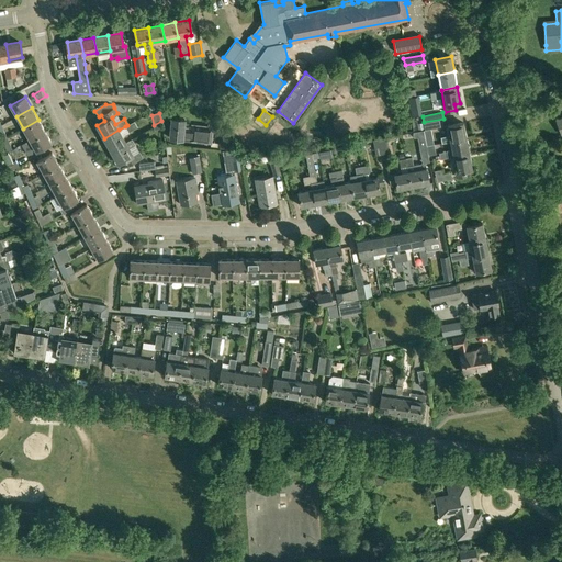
[(183,139),(212,142),(213,131),(184,127),(186,119),(172,117),(170,137),(183,138),(183,139)]
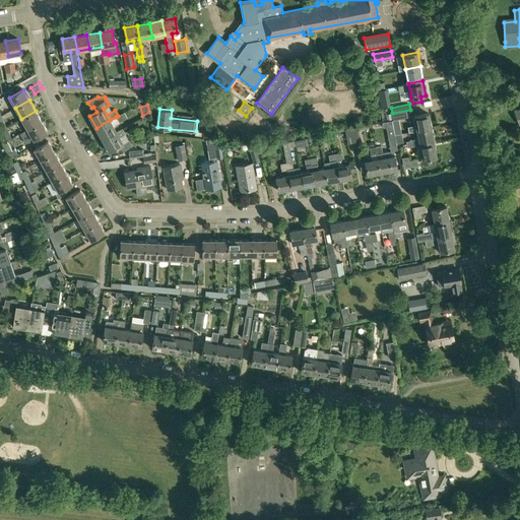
[(392,113),(393,120),(411,117),(410,111),(410,110),(392,113)]
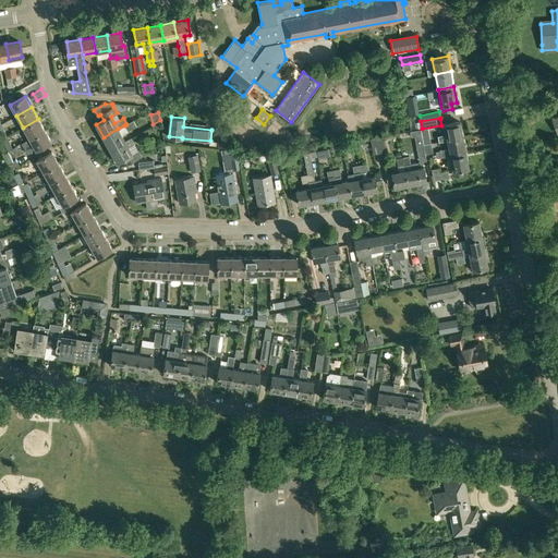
[(23,128),(29,138),(44,130),(38,119),(23,128)]
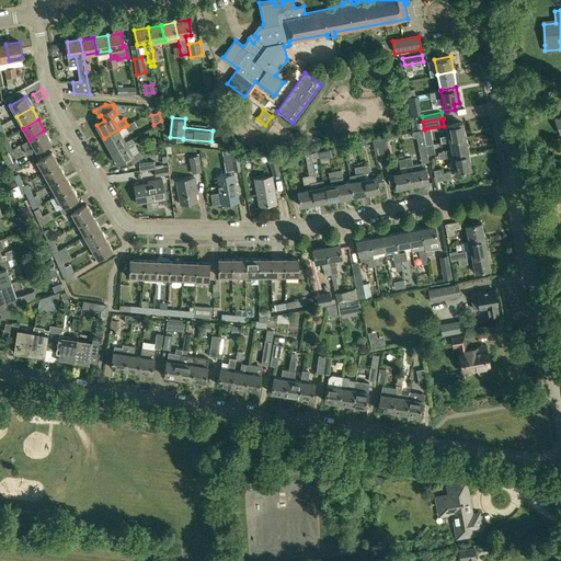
[(127,125),(125,126),(128,132),(137,127),(134,121),(127,125)]
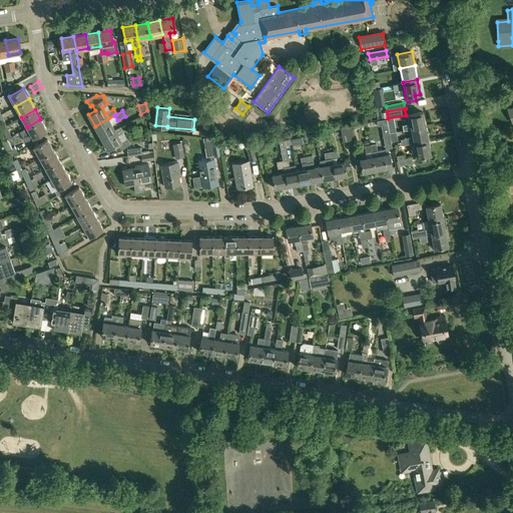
[(411,128),(426,125),(423,111),(408,114),(411,128)]
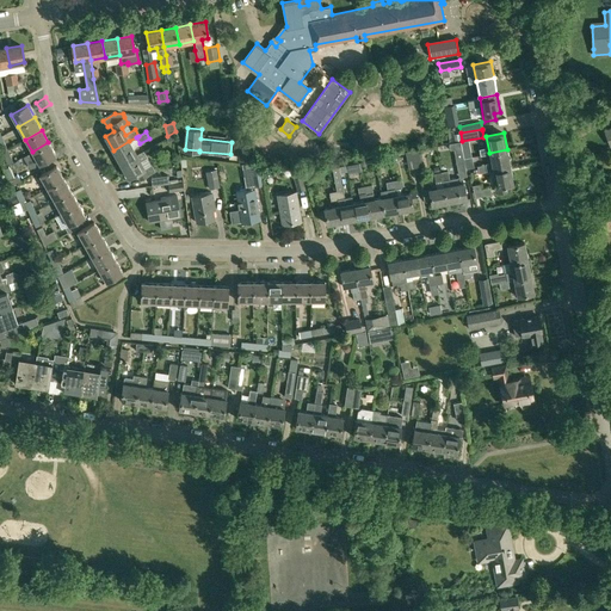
[(113,150),(121,164),(137,154),(133,147),(129,141),(113,150)]
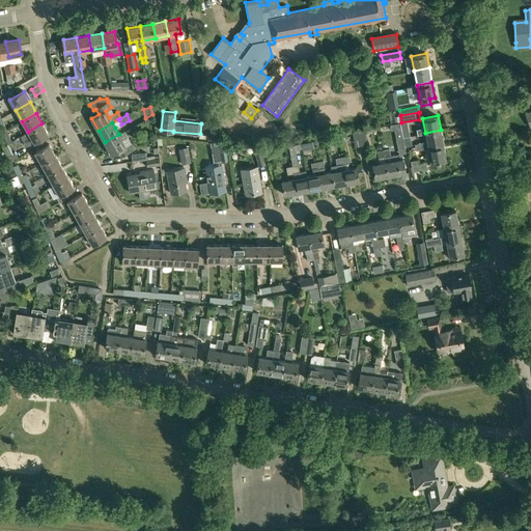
[(28,132),(34,143),(48,135),(42,123),(28,132)]
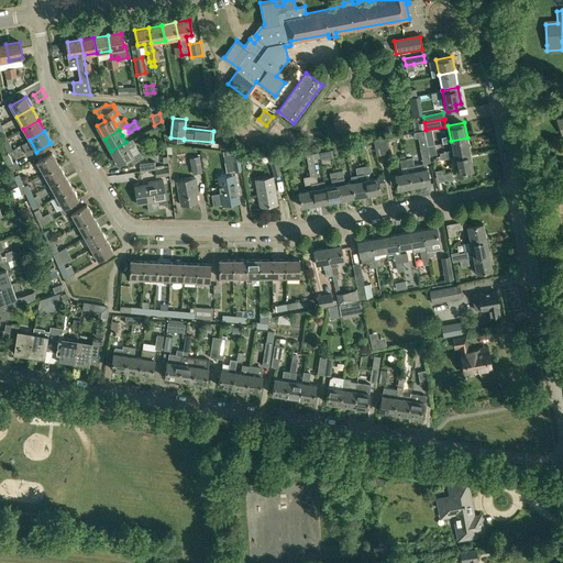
[(218,134),(220,148),(228,147),(224,133),(218,134)]
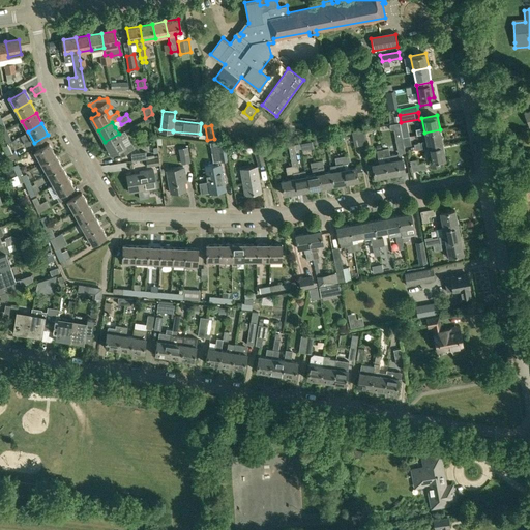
[(358,130),(360,145),(366,144),(365,139),(366,139),(365,133),(364,134),(363,129),(358,130)]
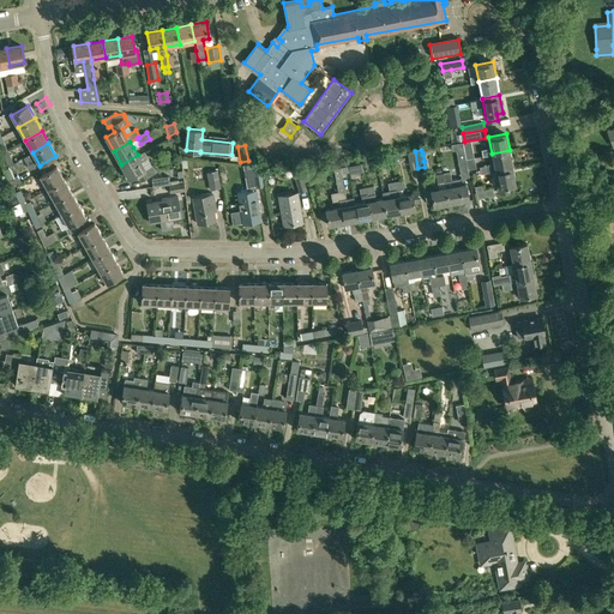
[(481,174),(495,172),(495,170),(512,167),(510,150),(492,154),(494,163),(488,164),(488,166),(480,167),(480,170),(481,174)]
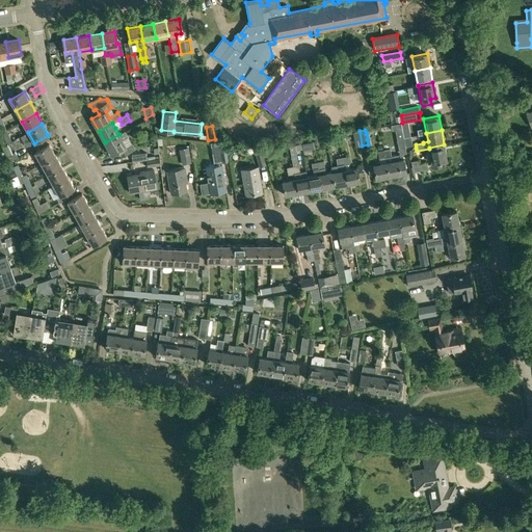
[(120,151),(123,156),(135,149),(125,131),(120,134),(105,142),(112,155),(120,151)]
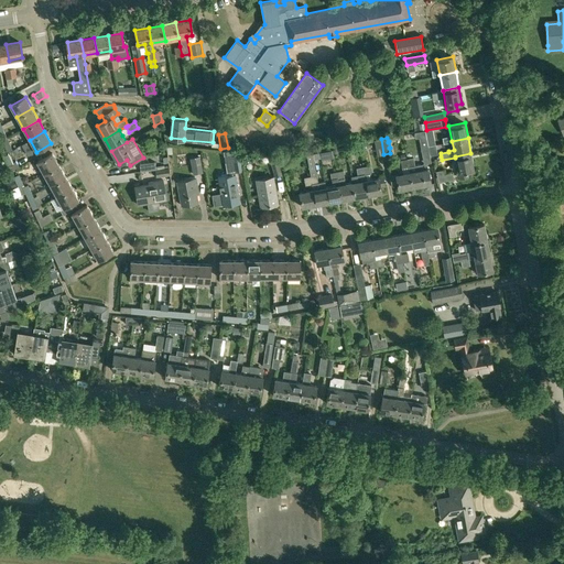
[(375,140),(377,155),(383,154),(381,139),(375,140)]
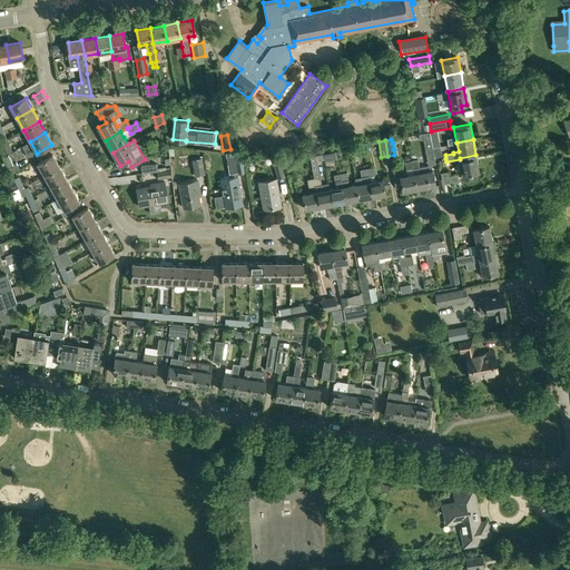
[(2,144),(7,154),(12,151),(13,151),(8,141),(2,144)]
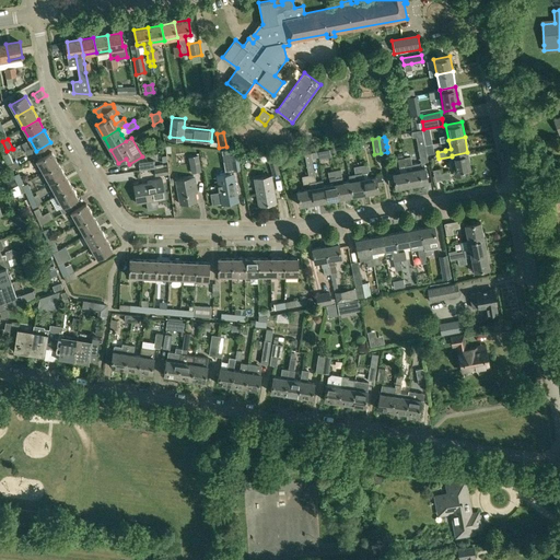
[(418,143),(420,158),(427,156),(424,142),(418,143)]
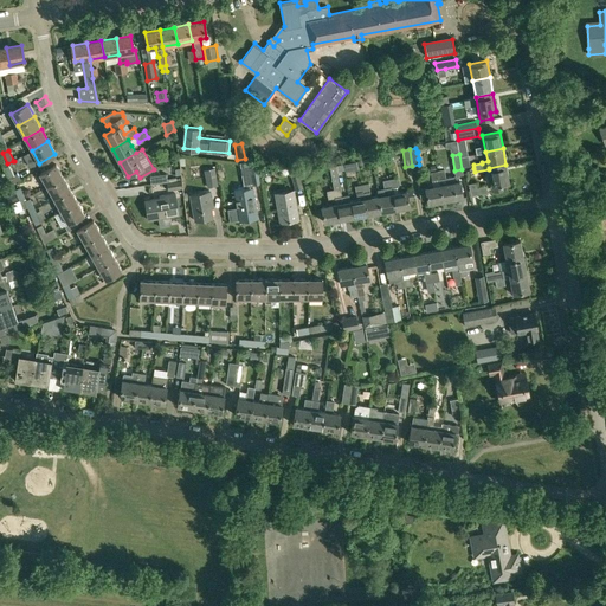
[(32,174),(38,171),(33,163),(27,167),(32,174)]
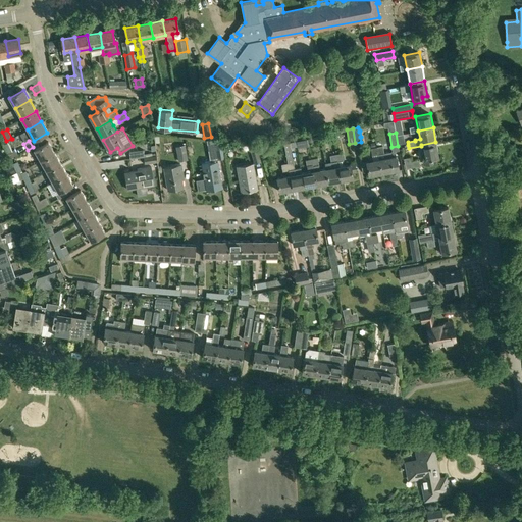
[(4,144),(8,154),(13,151),(9,142),(4,144)]
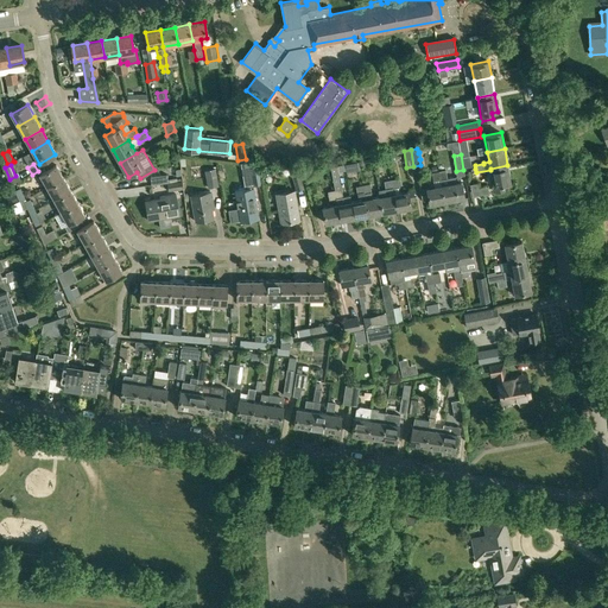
[(39,175),(46,188),(64,177),(57,165),(39,175)]
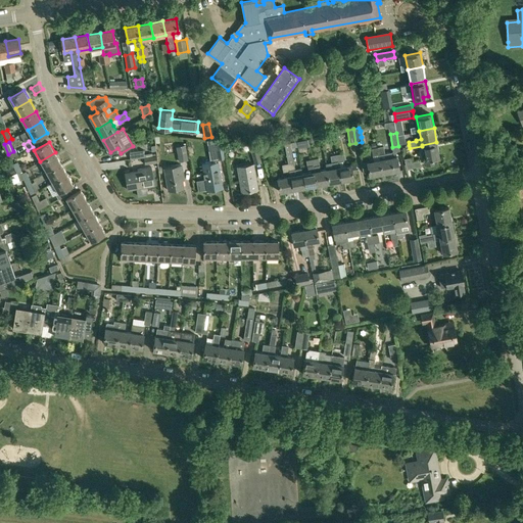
[(215,144),(218,160),(226,158),(225,150),(223,142),(215,144)]
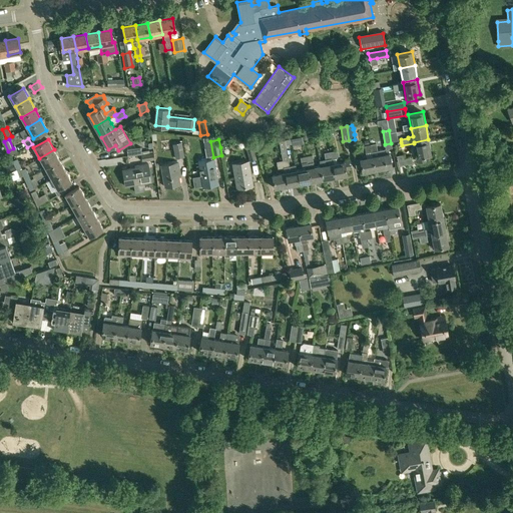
[(220,147),(230,146),(229,140),(218,139),(220,147)]
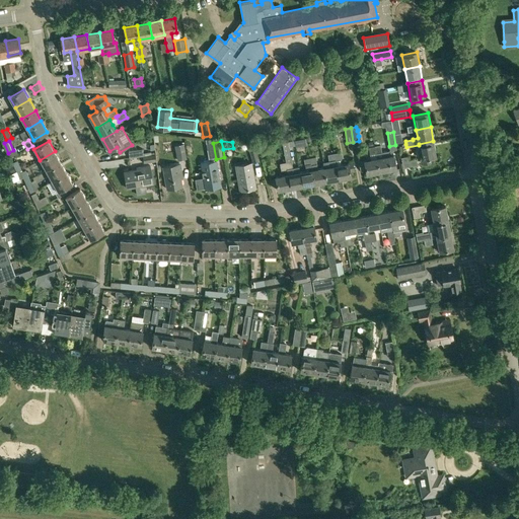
[(289,174),(291,188),(303,186),(300,172),(299,167),(293,168),(288,141),(283,142),(286,162),(288,169),(289,174)]
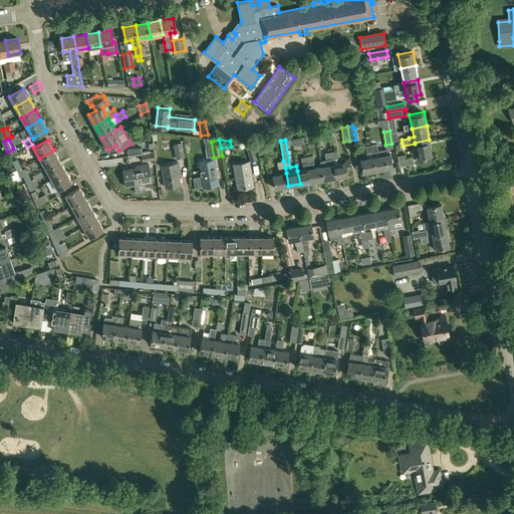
[(418,157),(419,163),(428,162),(427,156),(432,155),(429,140),(415,143),(415,144),(417,157),(418,157)]
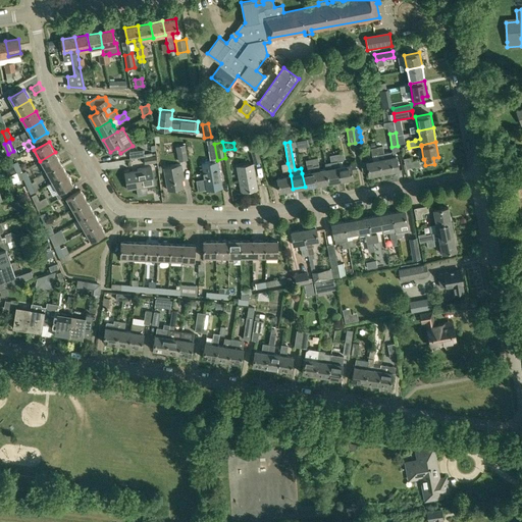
[(175,146),(178,161),(188,159),(186,145),(175,146)]
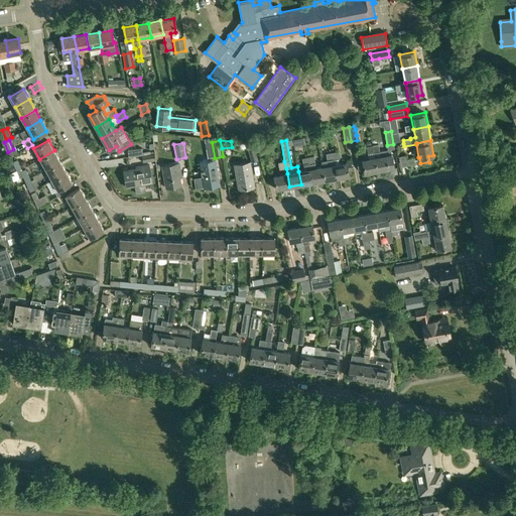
[(248,149),(252,162),(258,159),(254,147),(248,149)]
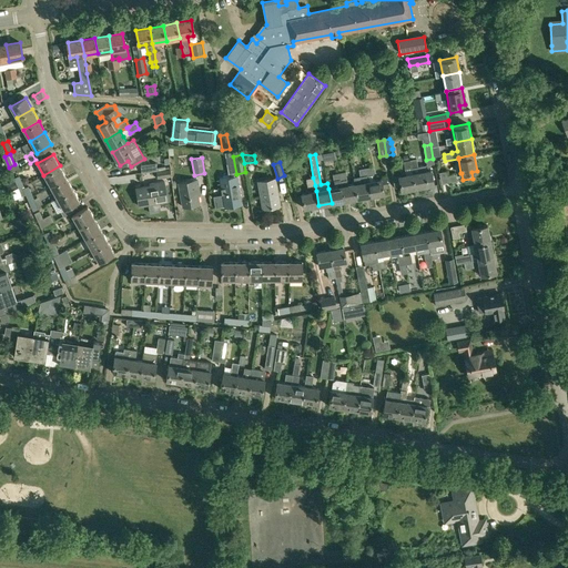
[(141,165),(142,172),(158,170),(156,163),(141,165)]
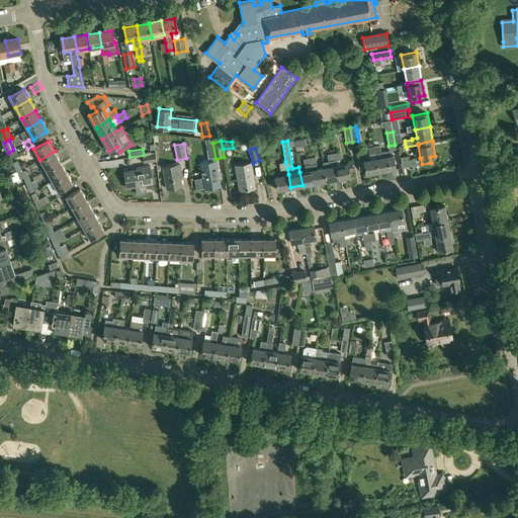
[(39,160),(46,170),(61,162),(55,151),(39,160)]
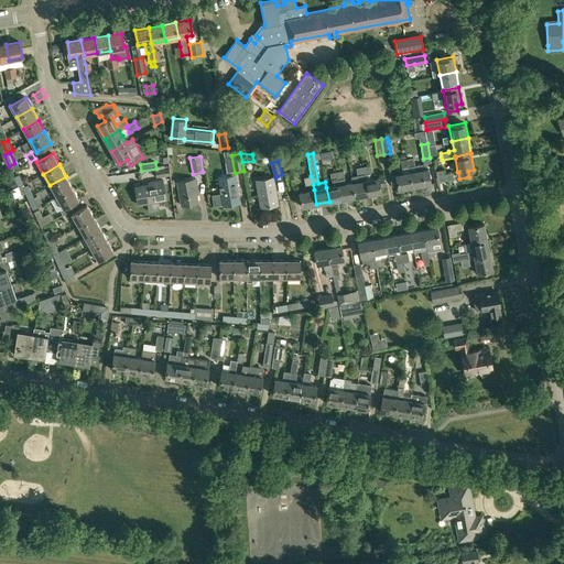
[(422,164),(415,165),(409,166),(410,172),(413,186),(431,183),(427,169),(422,169),(422,164)]
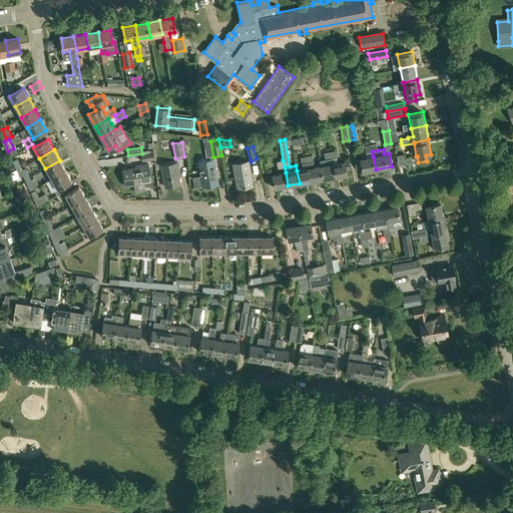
[(141,154),(142,161),(154,159),(153,152),(141,154)]
